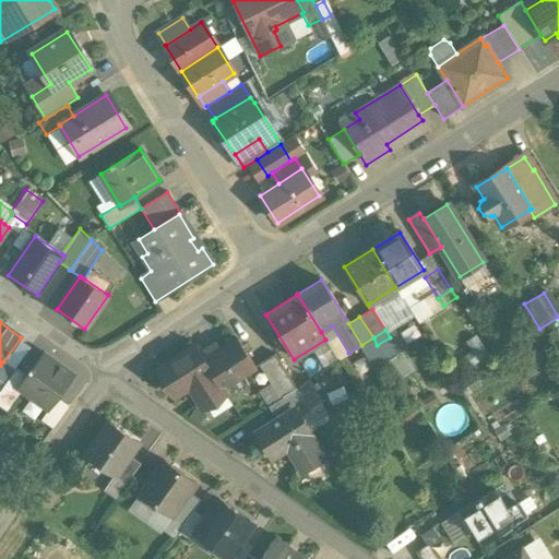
[(219,351),(215,344),(200,355),(199,355),(221,390),(222,389),(254,368),(237,339),(219,351)]
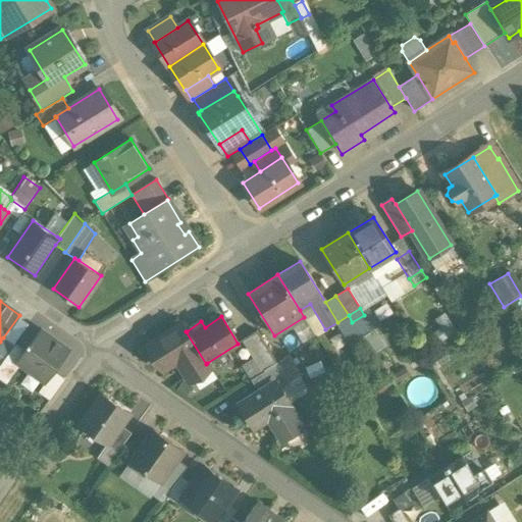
[(207,363),(206,364),(186,331),(187,331),(181,324),(147,346),(156,360),(158,359),(164,368),(176,360),(190,380),(210,367),(207,363)]
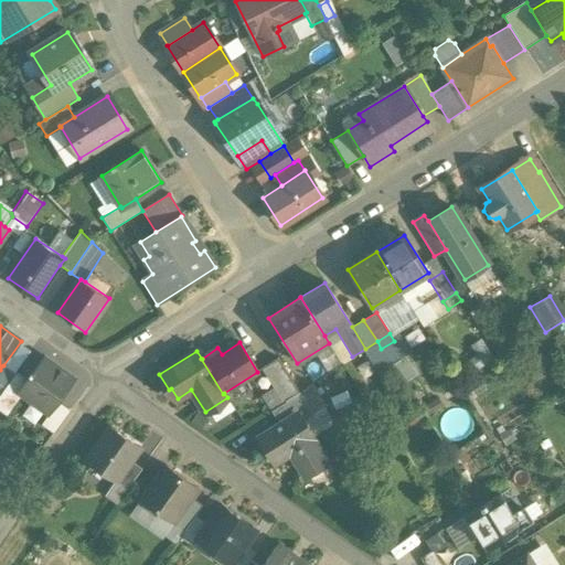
[(75,379),(44,356),(33,373),(31,372),(25,380),(21,386),(17,392),(49,414),(50,414),(59,402),(75,379)]
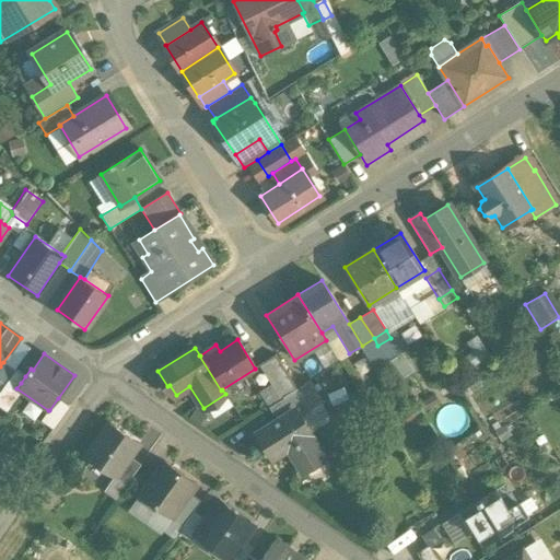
[(393,359),(403,377),(413,371),(403,353),(393,359)]
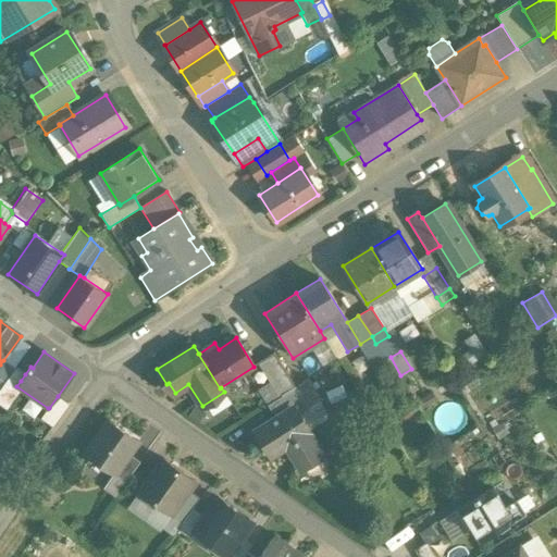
[(295,386),(273,353),(259,360),(282,397),(296,388),(295,386)]
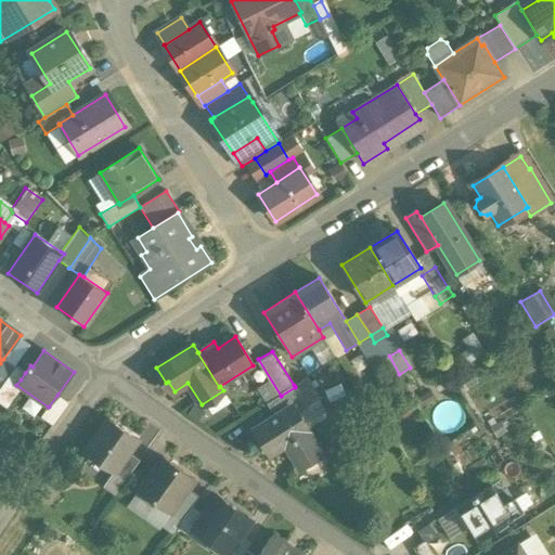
[(3,359),(0,363),(0,387),(11,372),(15,365),(3,359)]
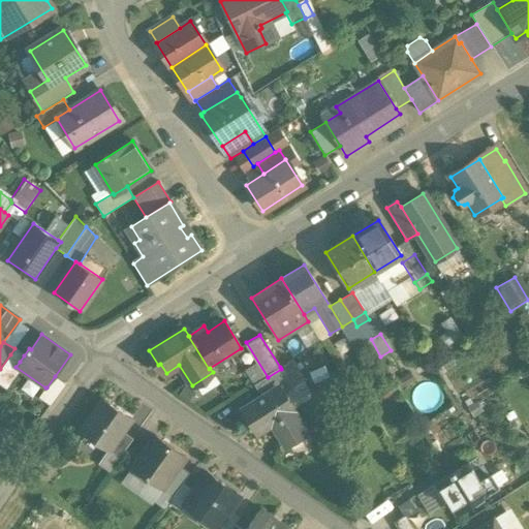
[(14,348),(10,354),(20,362),(24,355),(14,348)]
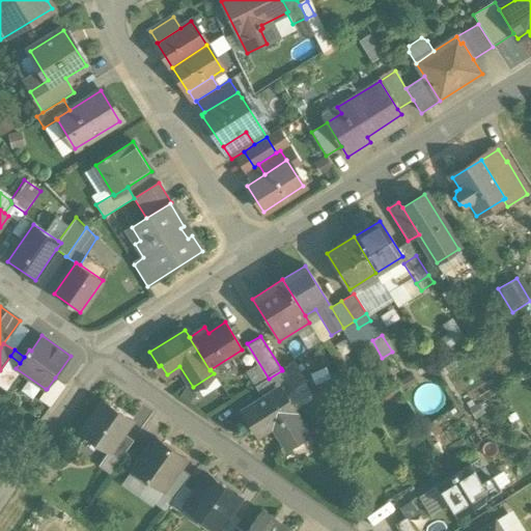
[(10,356),(0,370),(9,378),(16,368),(20,363),(10,356)]
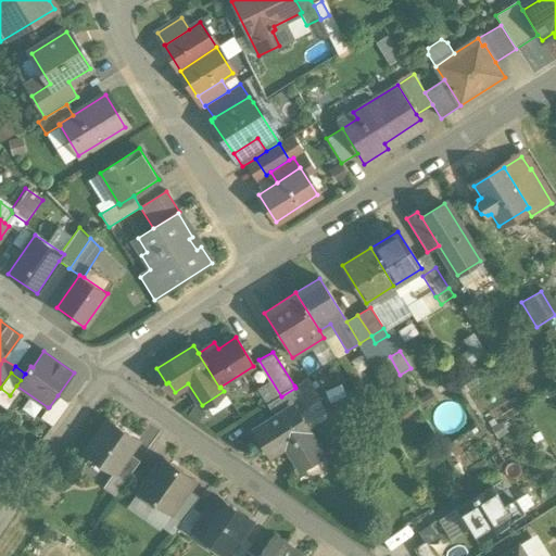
[(307,378),(294,386),(295,388),(307,407),(321,401),(307,378)]
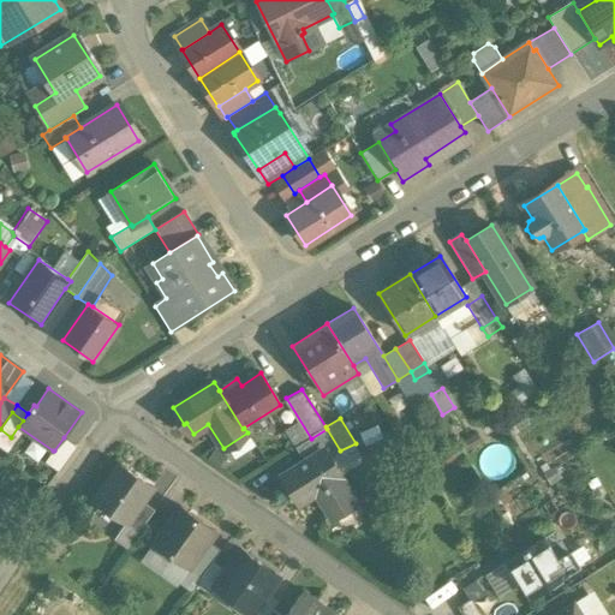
[(311,439),(297,448),(305,461),(323,449),(329,458),(340,451),(327,429),(311,439)]
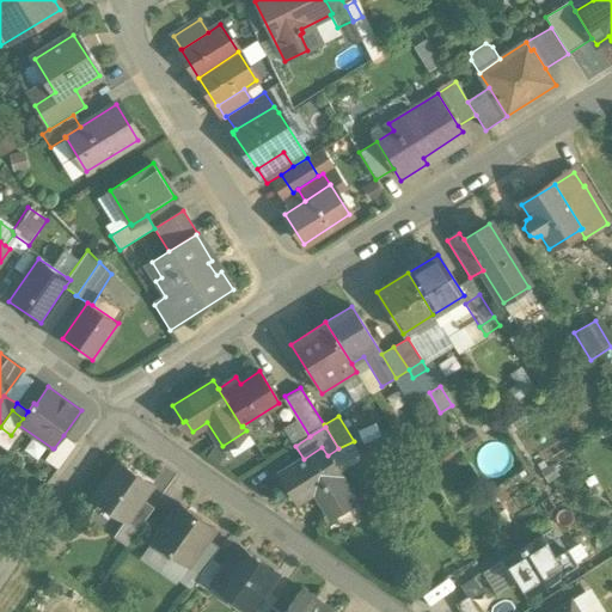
[(246,430),(222,446),(227,452),(250,438),(246,430)]
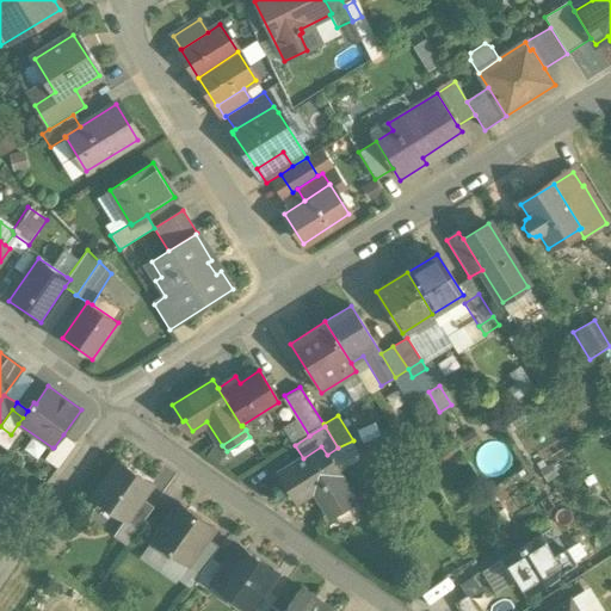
[(63,434),(54,448),(53,448),(45,457),(59,467),(75,443),(63,434)]
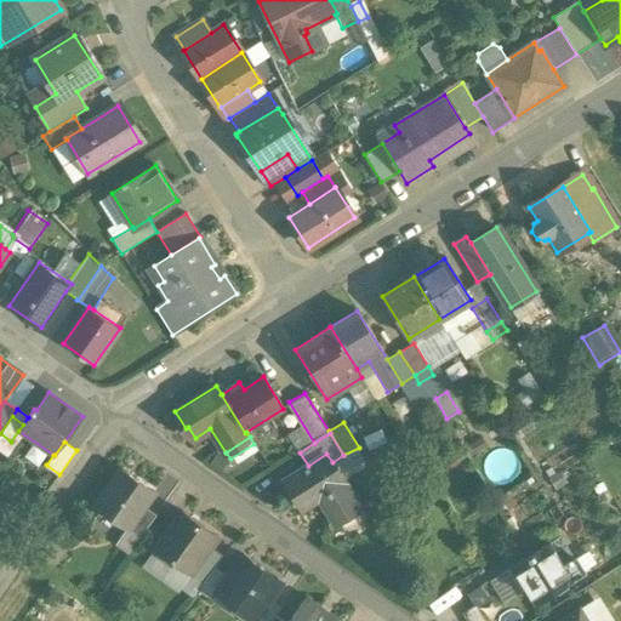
[(292,456),(301,469),(308,466),(300,453),(292,456)]
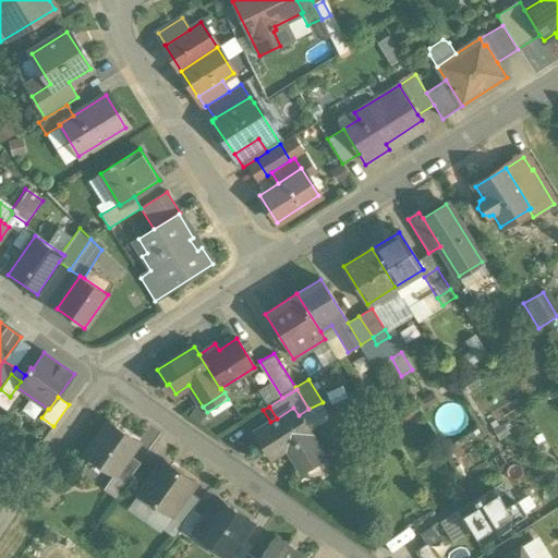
[(299,415),(293,408),(277,419),(270,422),(256,431),(273,458),(288,448),(301,471),(324,457),(299,415)]
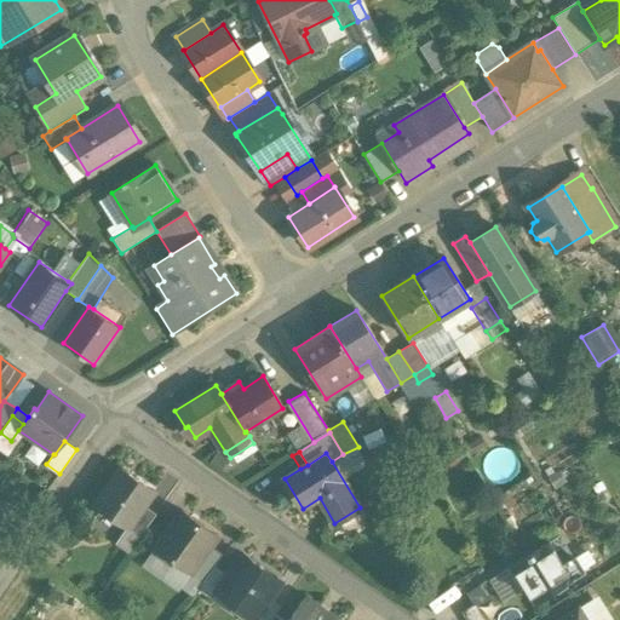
[(155,493),(121,469),(95,507),(126,529),(128,532),(144,509),(155,493)]
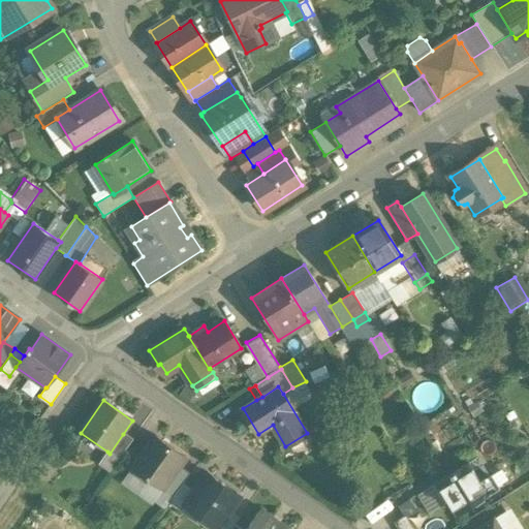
[(107,452),(98,465),(110,473),(132,441),(123,434),(110,454),(107,452)]
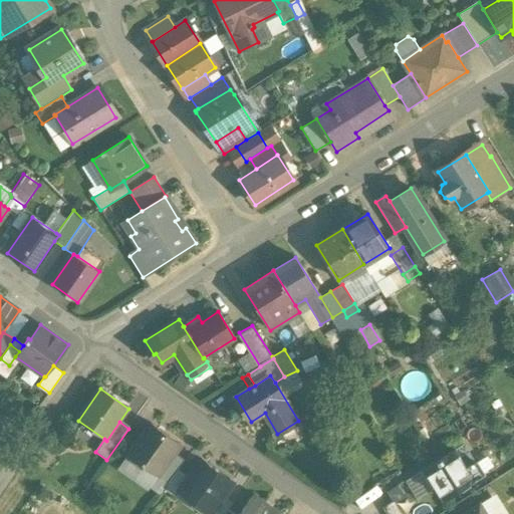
[(181,445),(151,425),(129,456),(159,477),(175,454),(181,445)]
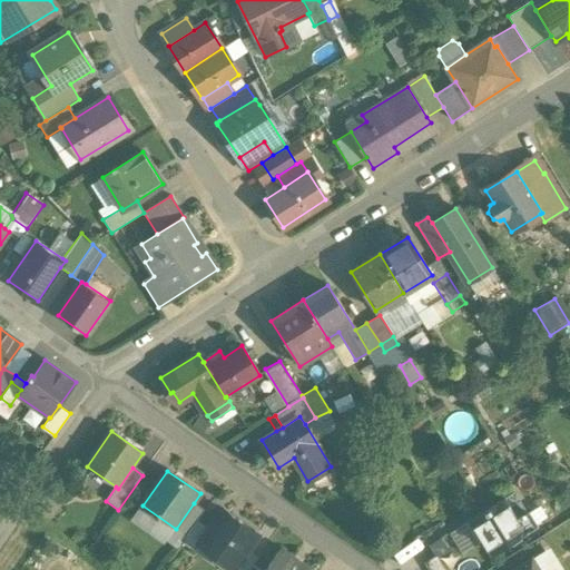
[(503,499),(470,520),(483,541),(491,553),(524,532),(503,499)]
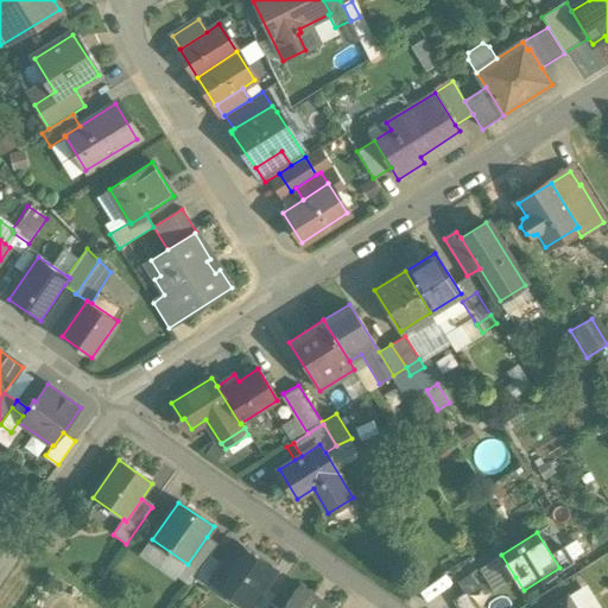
[(207,537),(188,564),(198,571),(209,557),(219,545),(207,537)]
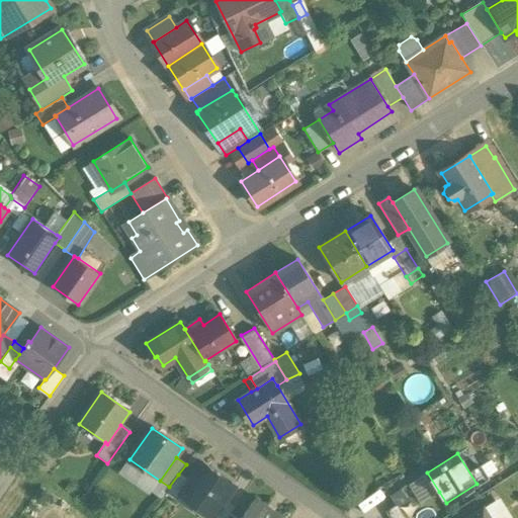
[(235,487),(202,463),(189,483),(179,496),(195,507),(198,502),(216,514),(225,501),(235,487)]
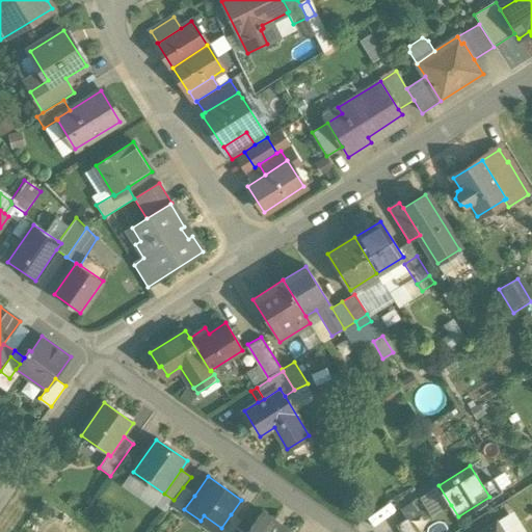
[(439,486),(420,499),(432,517),(451,505),(439,485),(437,486),(439,486)]
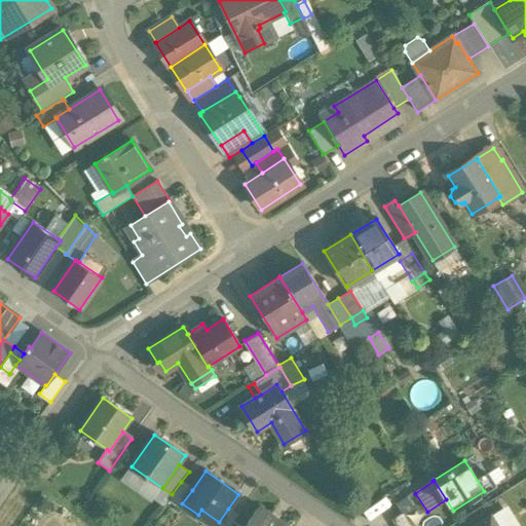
[(172,494),(167,501),(178,510),(182,503),(192,490),(181,482),(172,494)]
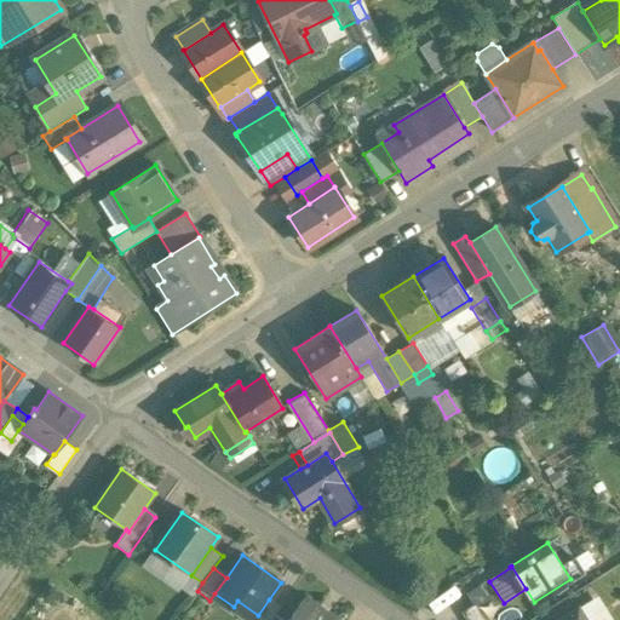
[(258,615),(253,619),(271,619),(280,608),(269,600),(258,615)]
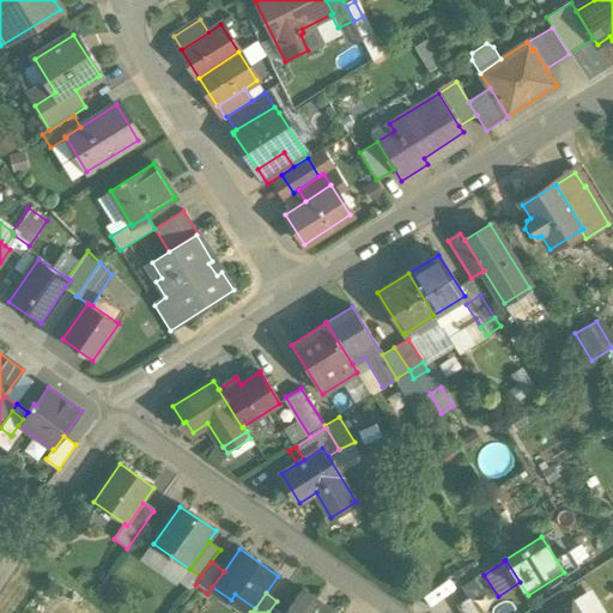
[(329,612),(302,593),(286,612),(329,612)]
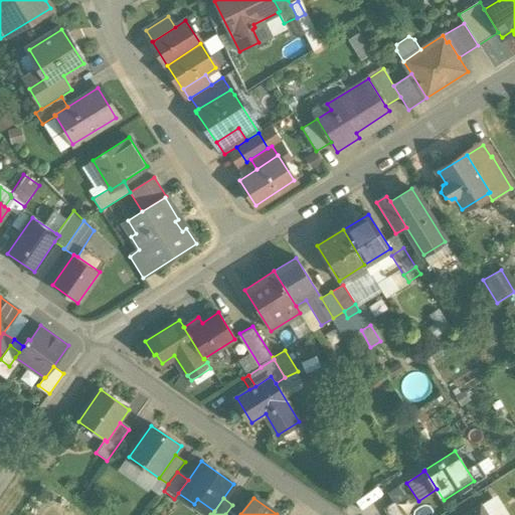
[(400,514),(393,503),(383,509),(386,514),(400,514)]
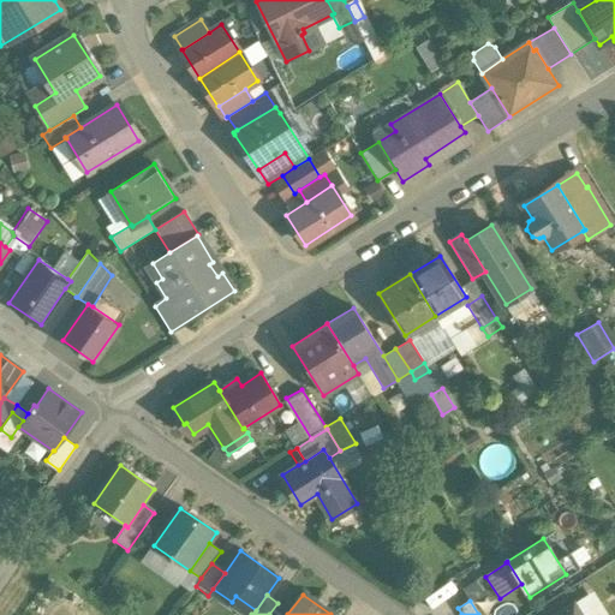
[(579,614),(573,604),(556,614),(579,614)]
